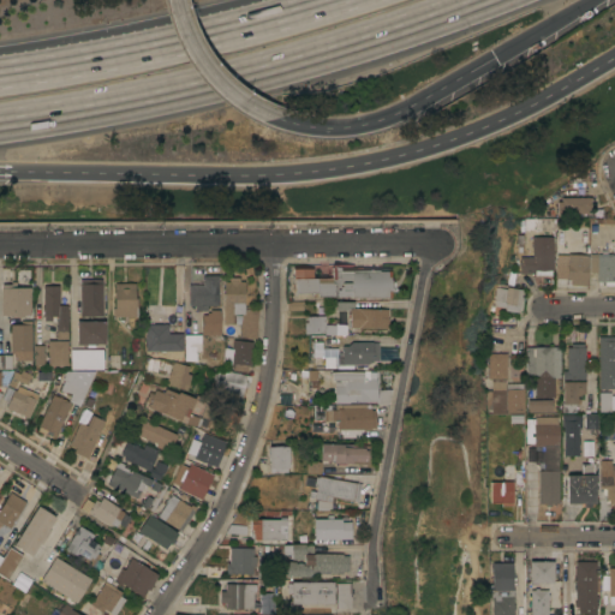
[(596,179),(591,183),(590,180),(574,181),(572,177),(583,171),(584,171),(589,168),(596,179)]
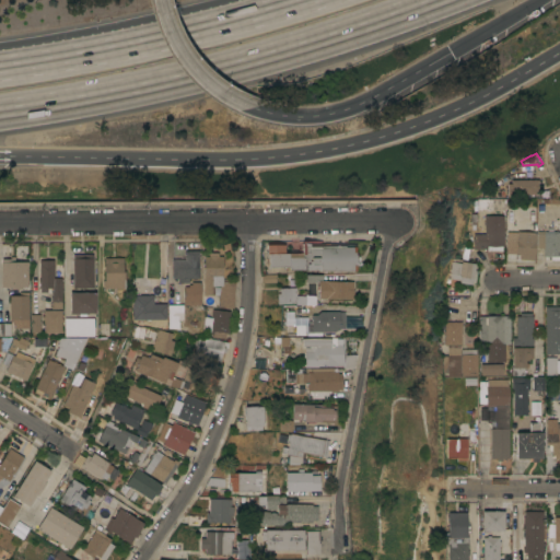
[(539,179),(539,189),(536,189),(536,194),(509,194),(509,183),(512,183),(512,179),(539,179)]
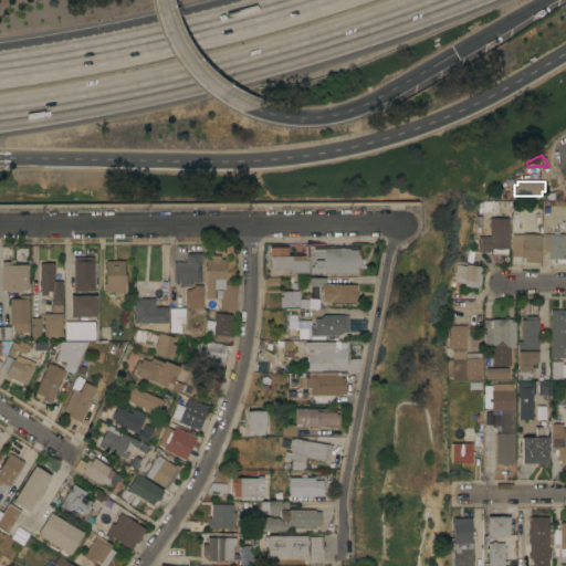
[(510,248),(507,248),(507,252),(493,252),(493,251),(480,251),(480,236),(485,236),(485,228),(491,228),(491,217),(510,217),(510,248)]
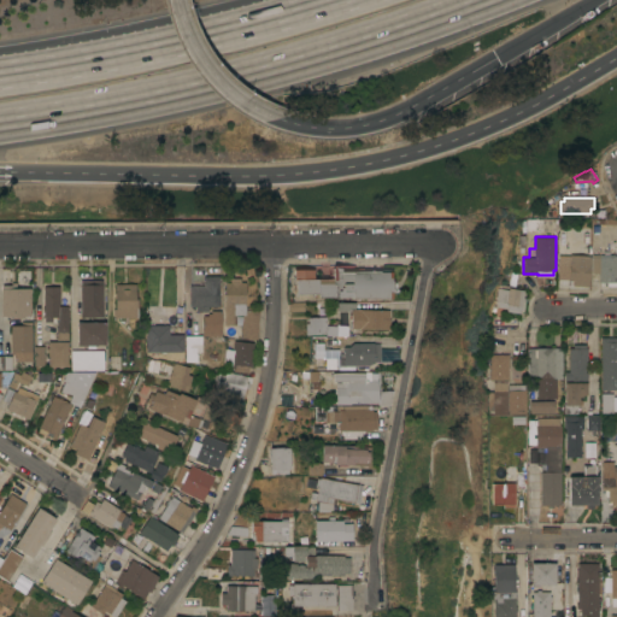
[(600,256),(600,250),(612,250),(612,256),(616,254),(616,286),(606,286),(606,282),(599,282),(599,272),(593,272),(592,256),(600,256)]
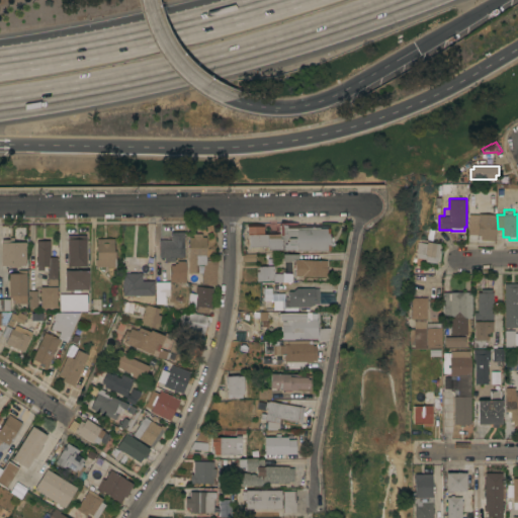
[(468,213),(496,214),(495,240),(482,239),(482,235),(467,235),(468,213)]
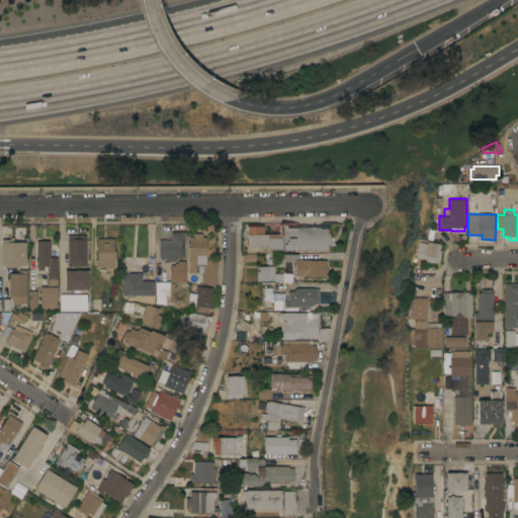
[(263,226),(263,234),(276,234),(276,233),(279,233),(279,225),(285,225),(285,228),(327,228),(327,250),(324,250),(294,250),(294,249),(282,250),(282,249),(266,249),(266,246),(248,246),(248,234),(247,234),(246,226),(263,226)]
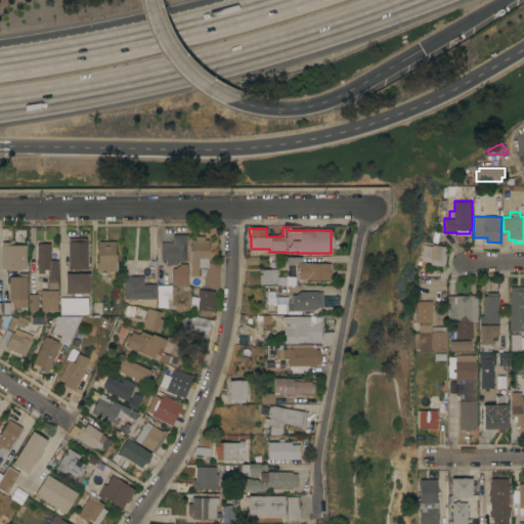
[(441,244),(428,242),(429,228),(442,230),(441,244)]
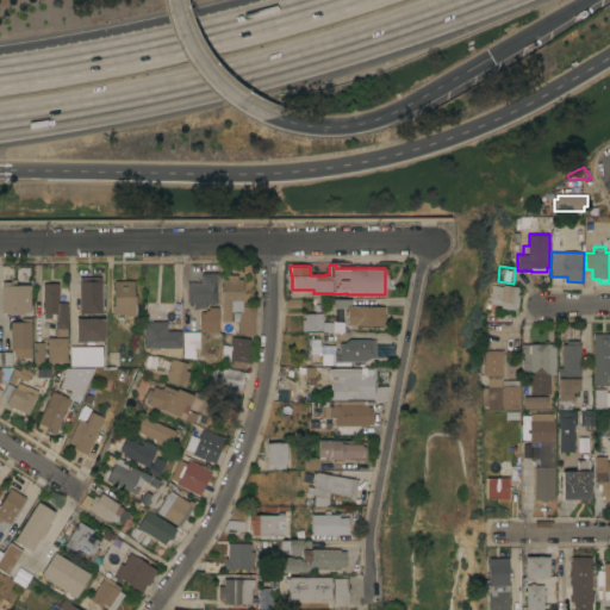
[(217,272),(217,303),(206,303),(206,307),(194,307),(194,303),(187,303),(187,281),(195,281),(195,279),(201,279),(201,272),(217,272)]
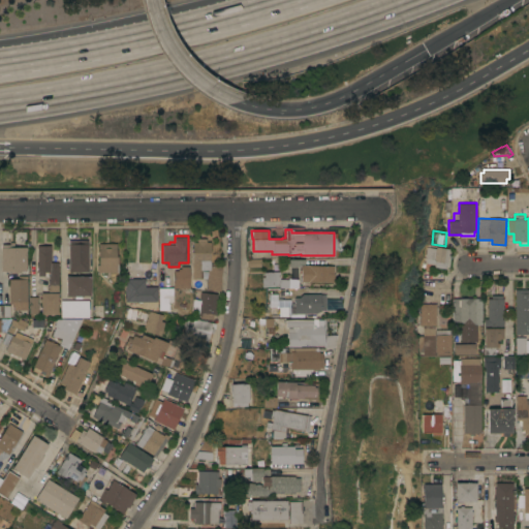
[(193,241),(197,242),(197,238),(207,238),(207,242),(211,242),(211,266),(222,266),(221,290),(196,289),(196,284),(193,284),(193,279),(195,279),(195,278),(192,278),(193,241)]
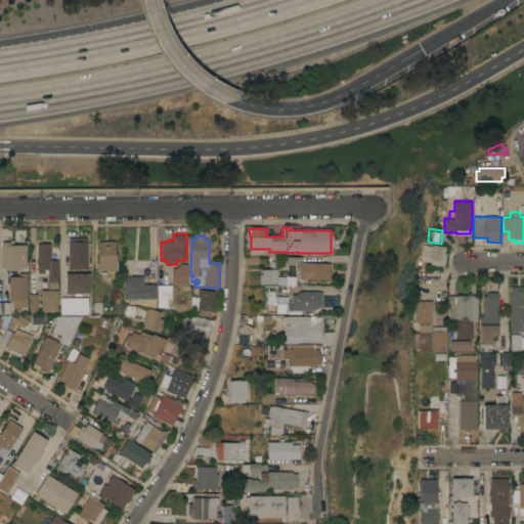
[(87,237),(87,269),(69,269),(69,237),(87,237)]
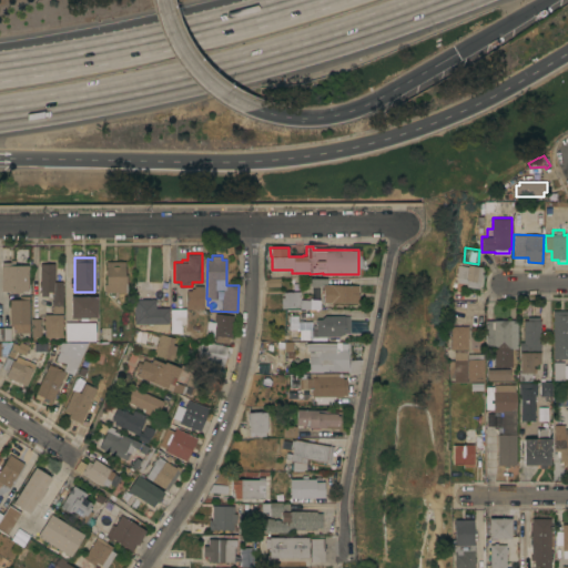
[(29,290),(22,290),(22,292),(10,293),(10,291),(1,291),(1,265),(1,262),(10,262),(10,260),(14,260),(16,265),(28,265),(29,290)]
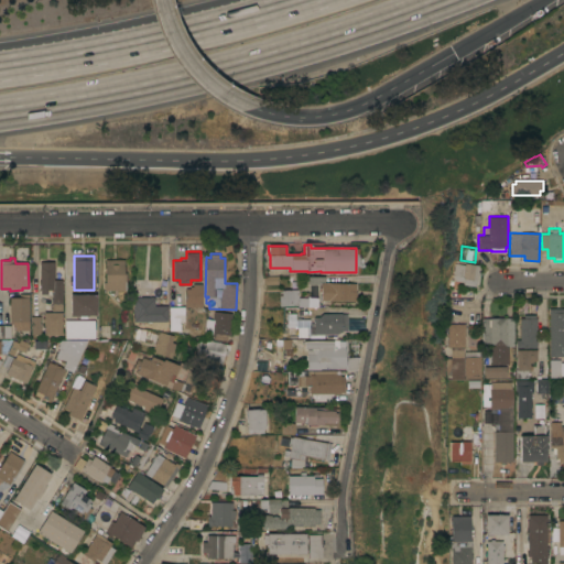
[(125,259),(125,272),(127,272),(127,290),(107,290),(107,292),(104,292),(104,282),(106,282),(106,259),(125,259)]
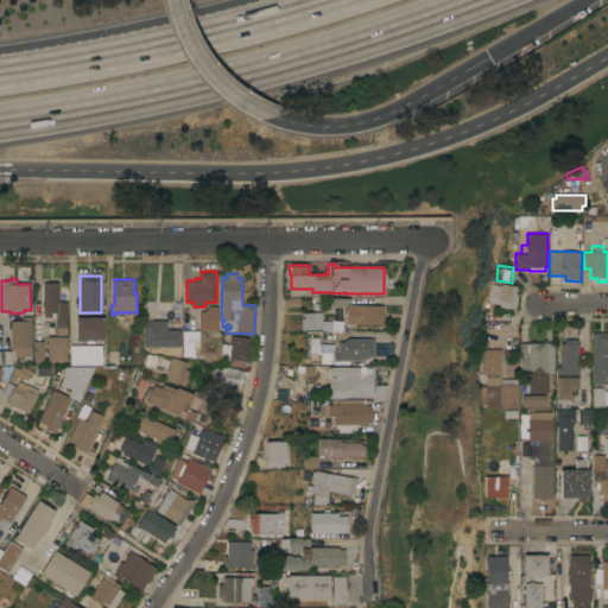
[(68,335),(56,335),(56,311),(51,312),(51,316),(44,317),(44,312),(43,312),(43,305),(42,305),(42,302),(43,302),(43,282),(58,282),(58,301),(67,301),(68,335)]
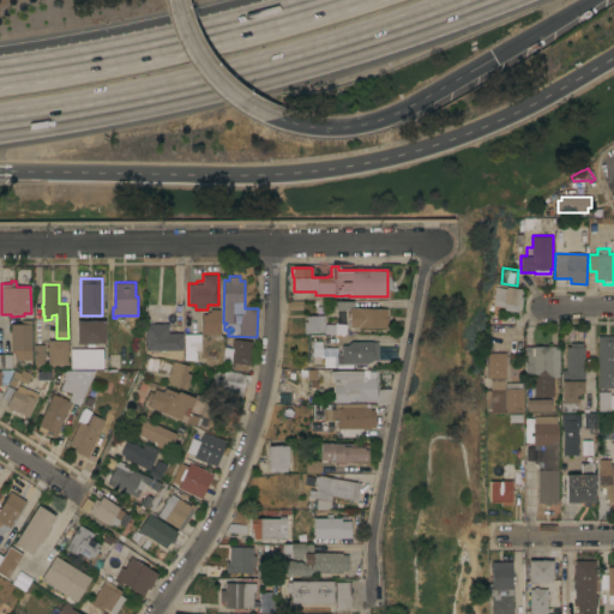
[(507,288),(507,286),(522,288),(521,295),(523,295),(523,299),(521,298),(521,305),(519,305),(518,312),(505,309),(506,304),(505,302),(505,301),(494,299),(497,287),(507,288)]
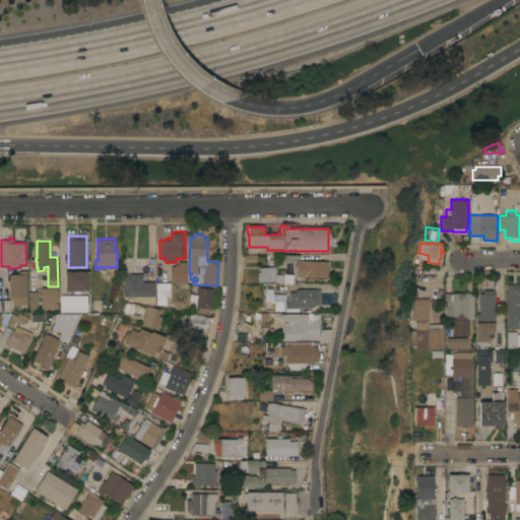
[(320,254),(320,261),(326,261),(326,277),(295,277),(295,262),(282,262),(283,254),(320,254)]
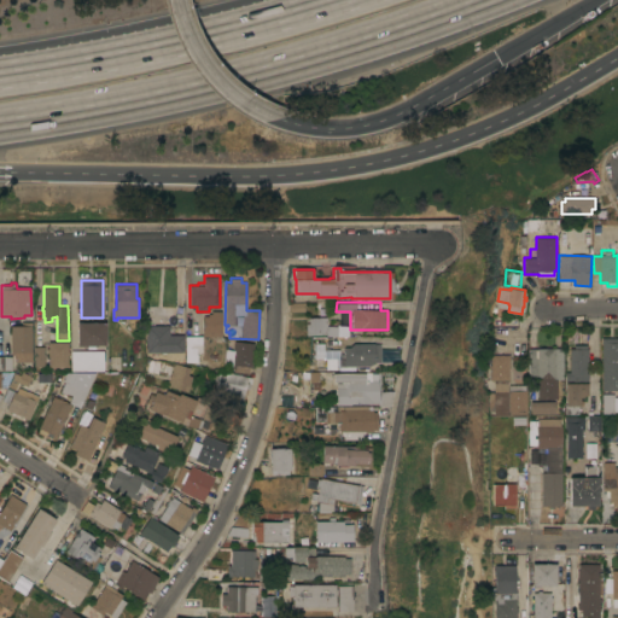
[(221,336),(216,336),(216,337),(214,337),(214,336),(203,336),(203,315),(209,315),(209,314),(211,314),(211,310),(221,310),(221,336)]
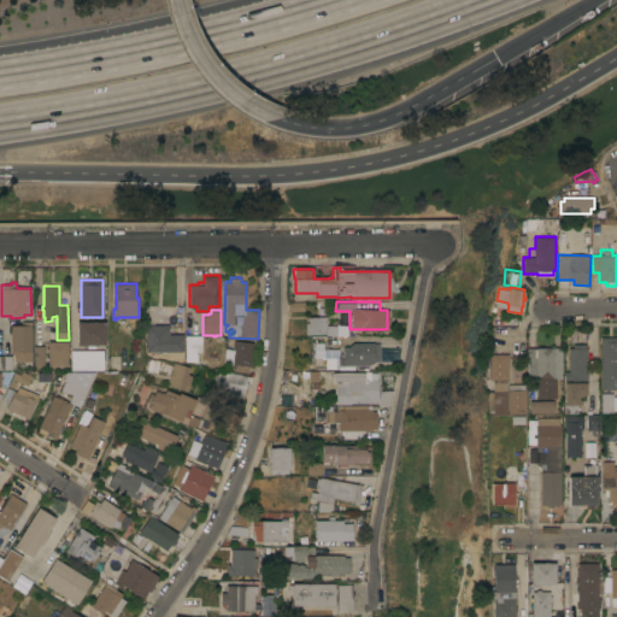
[(305,323),(307,322),(307,316),(325,316),(325,327),(334,327),(334,324),(335,324),(335,321),(341,321),(342,324),(346,324),(346,335),(327,335),(327,330),(325,330),(325,334),(305,334),(305,323)]
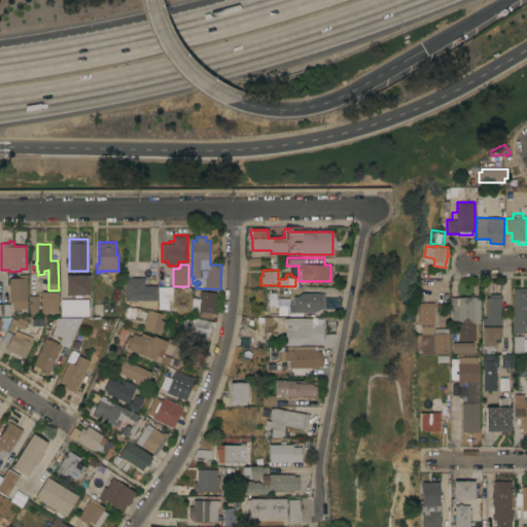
[(9,278),(18,277),(18,275),(27,274),(28,308),(13,308),(13,302),(12,302),(12,300),(9,300),(9,278)]
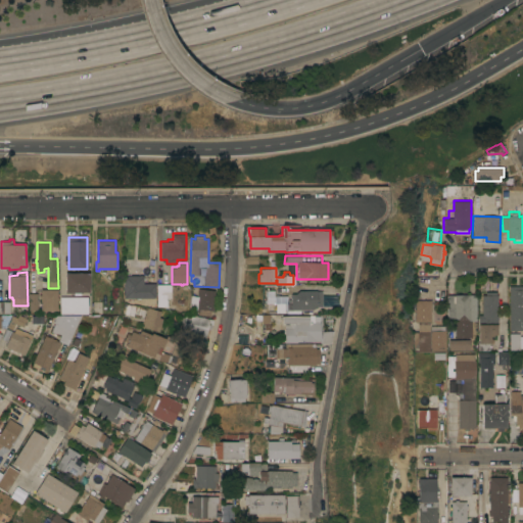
[(89,273),(89,292),(81,292),(81,294),(74,294),(74,292),(65,292),(65,273),(89,273)]
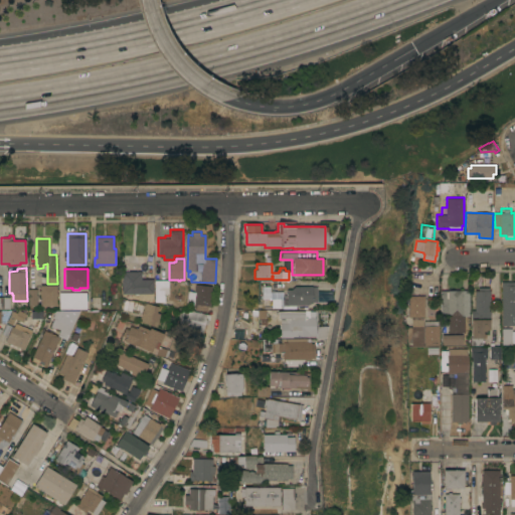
[(122,272),(141,271),(141,279),(152,279),(152,294),(121,294),(121,281),(122,281),(122,272)]
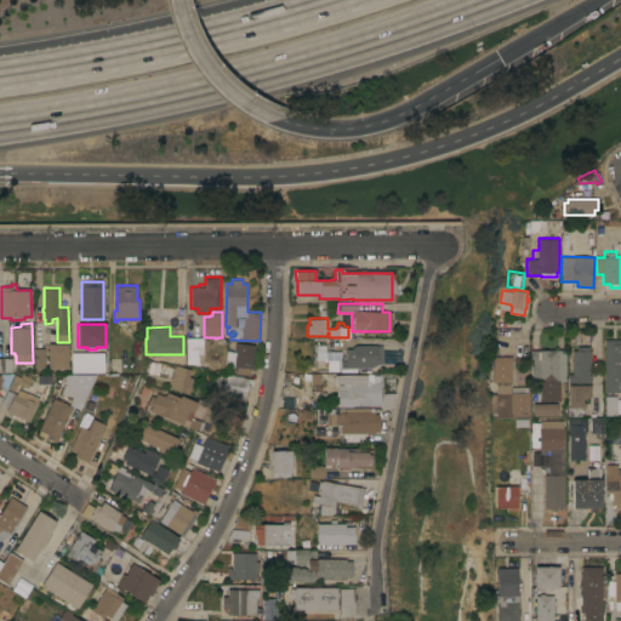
[(187,337),(203,337),(203,353),(199,353),(199,364),(187,364),(187,337)]
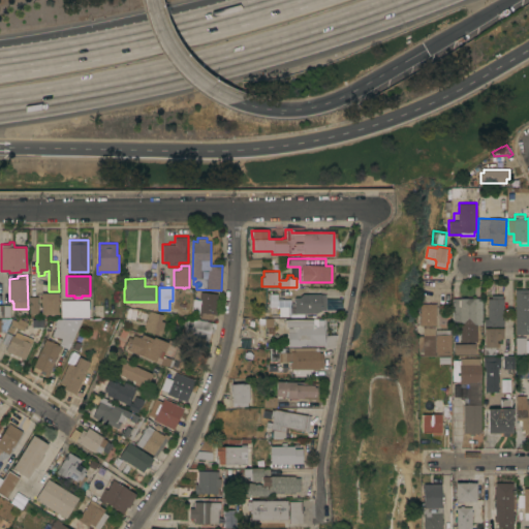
[(516,289),(528,288),(528,334),(516,334),(516,289)]
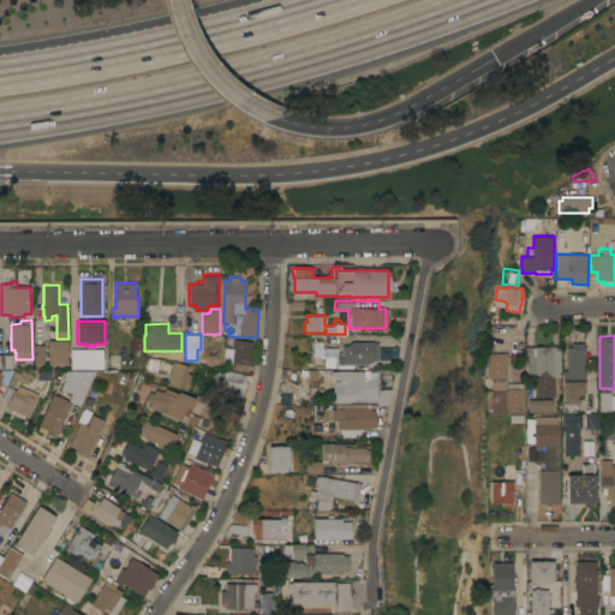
[(255,341),(251,365),(249,365),(248,372),(233,370),(234,363),(224,362),(226,347),(233,348),(234,339),(255,341)]
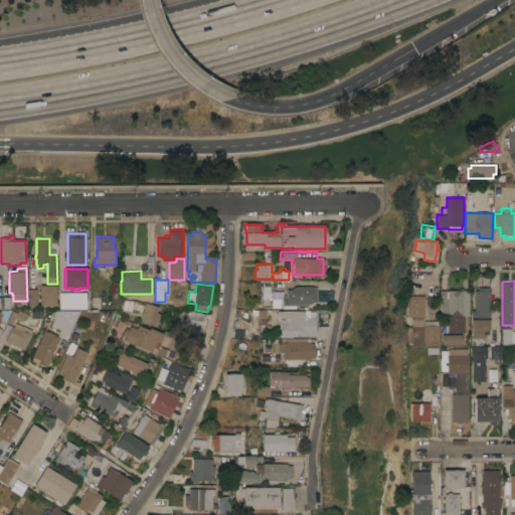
[(56,306),(40,306),(40,294),(39,294),(39,290),(40,290),(40,285),(56,285),(56,306)]
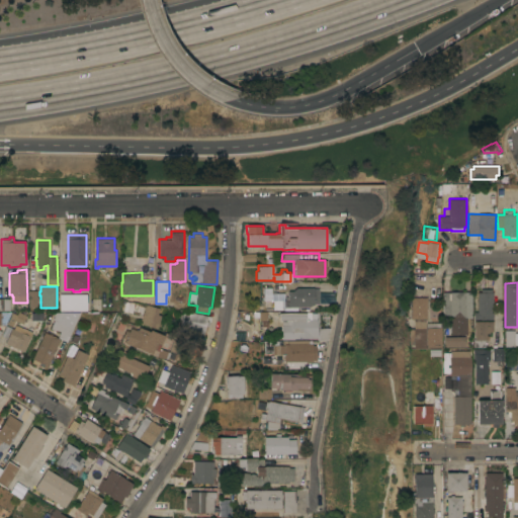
[(312,287),(312,288),(316,288),(316,304),(312,304),(312,305),(308,305),(308,306),(304,306),(304,308),(286,308),(286,305),(286,291),(287,291),(294,291),(294,287),(312,287)]
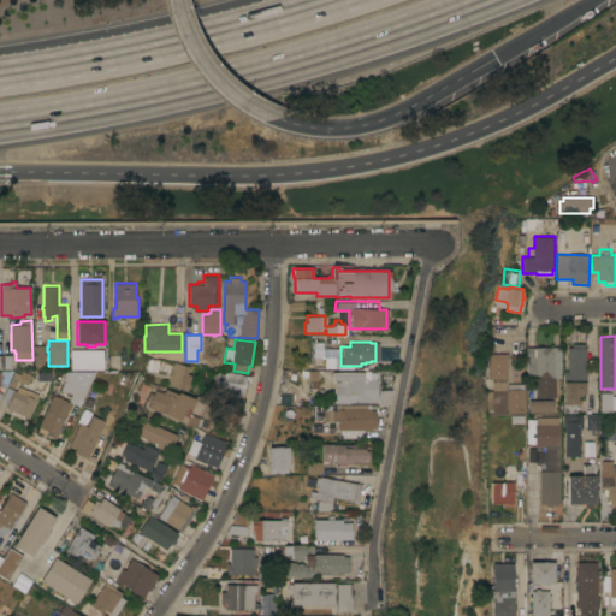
[(599,430),(586,430),(586,413),(564,413),(563,371),(568,371),(568,348),(573,348),(573,343),(585,343),(585,348),(593,348),(593,365),(587,365),(587,379),(578,379),(578,381),(598,381),(599,430)]
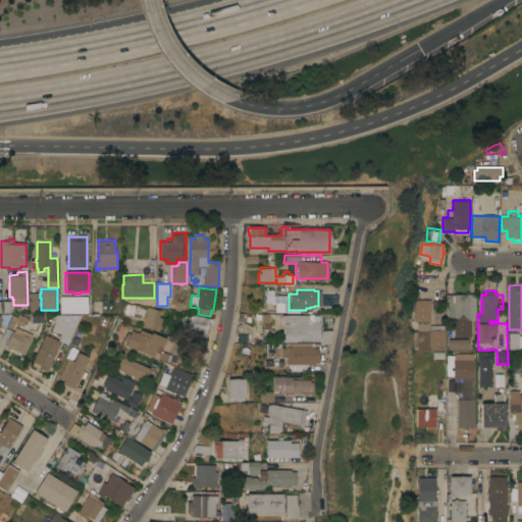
[(38,309),(30,309),(29,293),(38,293),(38,309)]
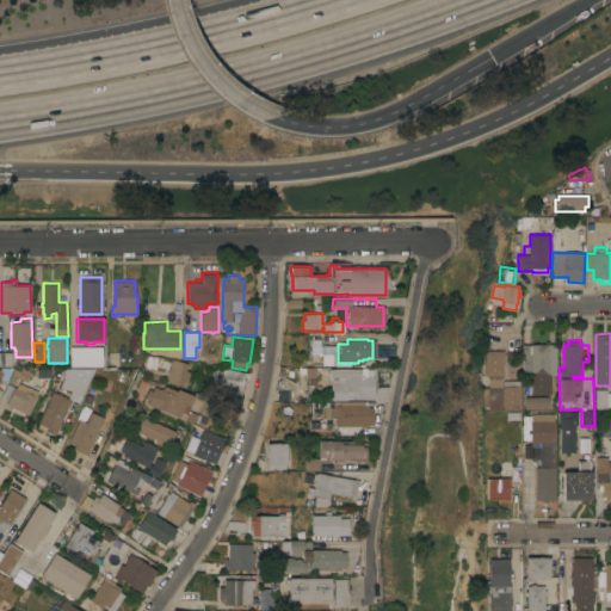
[(557,344),(557,375),(524,376),(523,345),(557,344)]
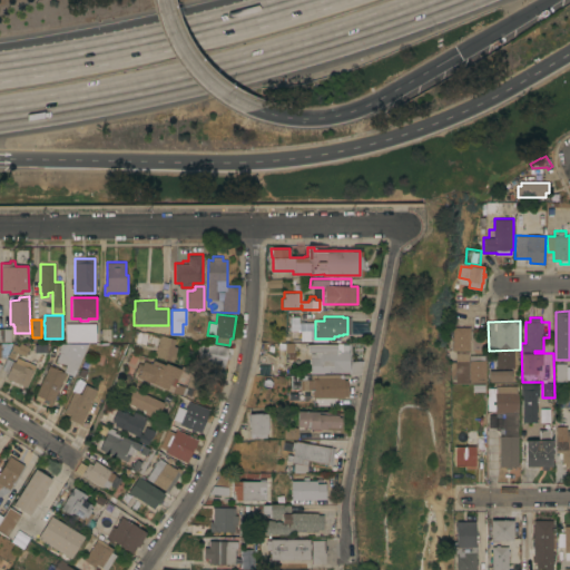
[(96,323),(96,341),(66,342),(66,323),(96,323)]
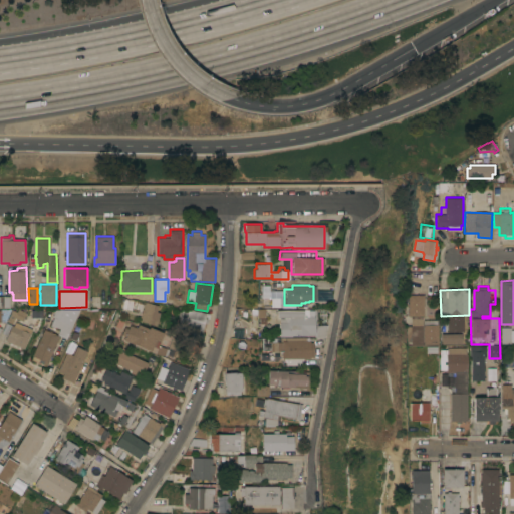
[(412,341),(407,341),(407,325),(412,325),(412,316),(409,316),(409,294),(424,295),(424,319),(439,320),(439,344),(424,344),(424,345),(412,345),(412,341)]
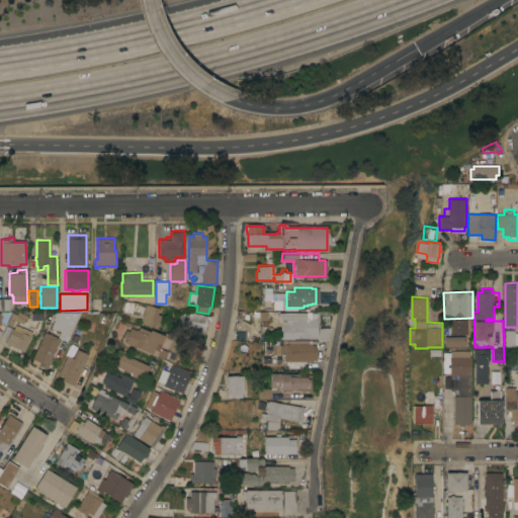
[(0,298),(9,298),(9,311),(0,311),(0,298)]
